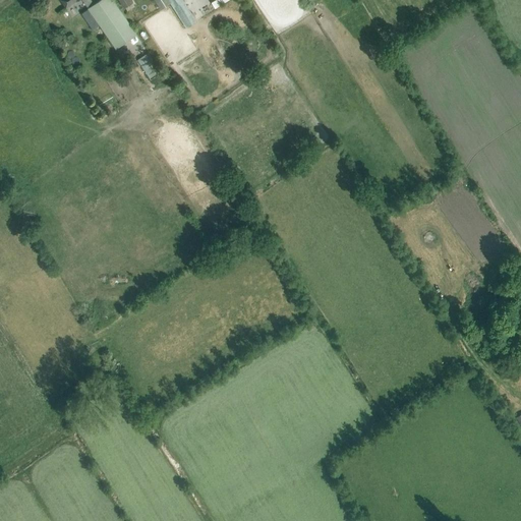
[(90,0),(59,0),(65,8),(76,0),(82,0),(84,2),(83,2),(88,8),(114,50),(135,36),(112,0),(100,0),(94,4),(90,0)]
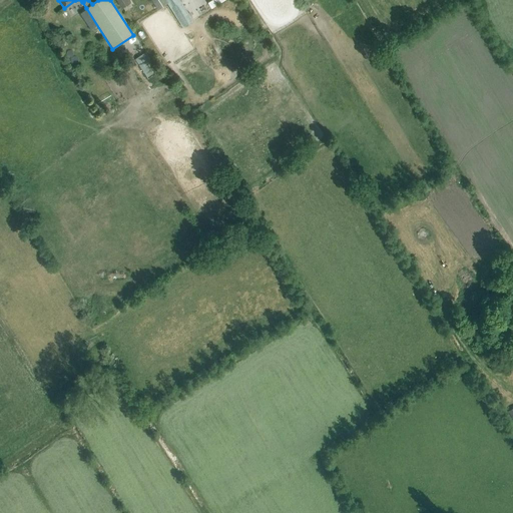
[(192,21),(178,0),(151,0),(157,9),(167,2),(183,27),(192,21)]
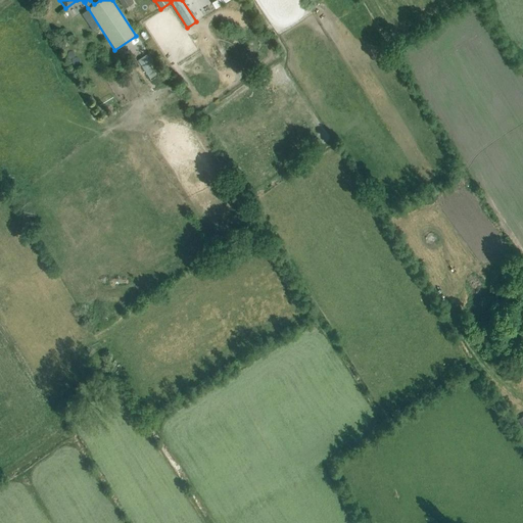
[(162,74),(149,53),(138,60),(151,81),(162,74)]
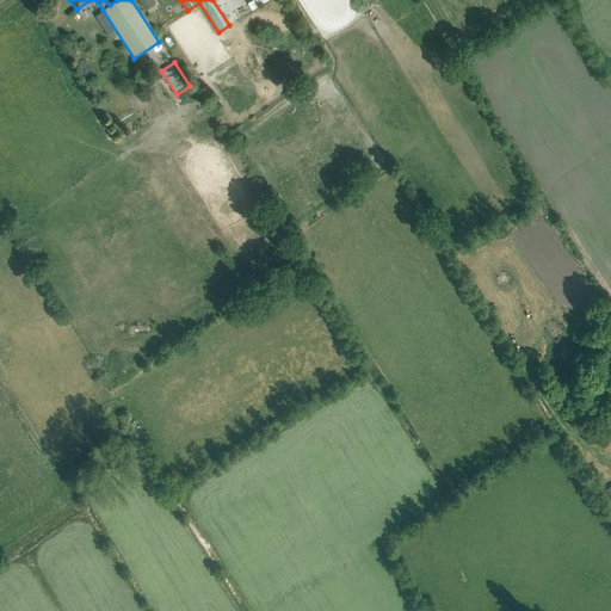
[(610,333),(600,339),(610,357),(610,333)]
